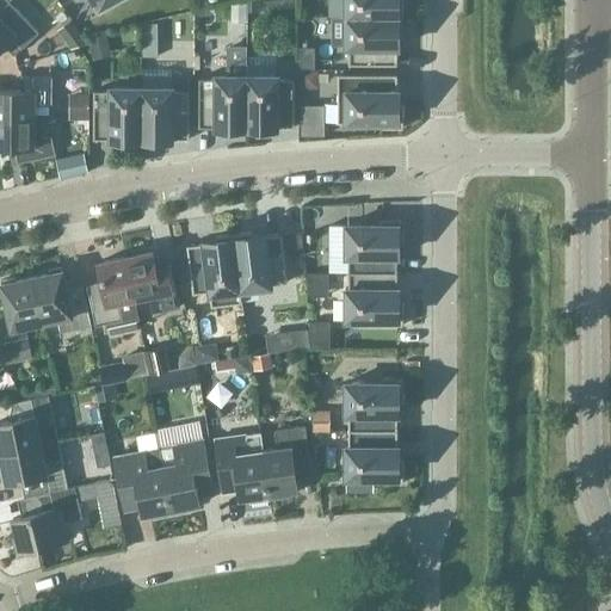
[(63,0),(31,0),(48,30),(63,22),(55,6),(65,1),(63,0)]
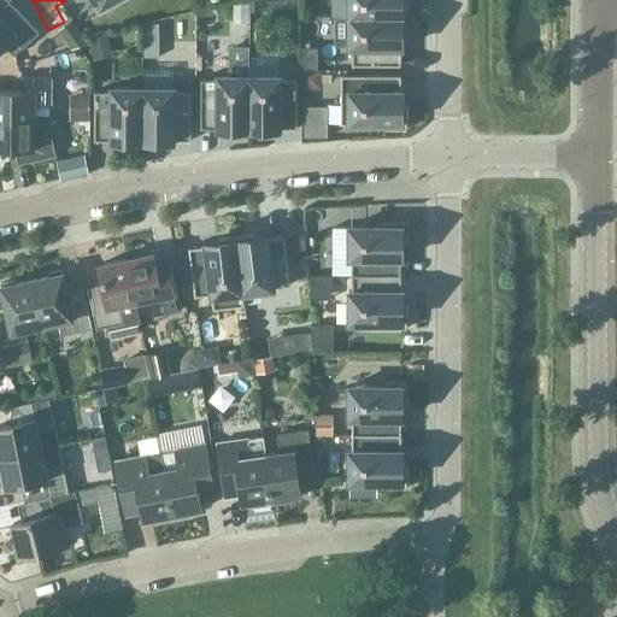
[(248,0),(250,12),(263,12),(263,0),(248,0)]
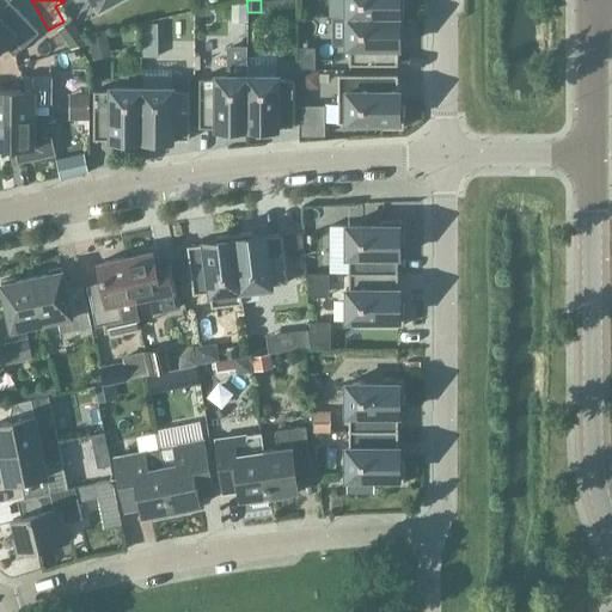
[(346,0),(346,17),(403,17),(403,0),(346,0)]
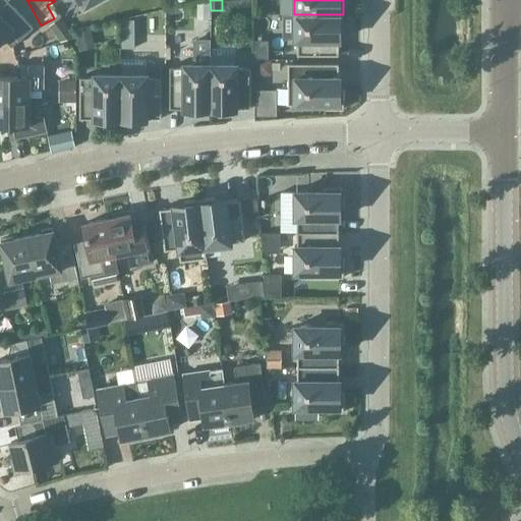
[(8,1),(1,7),(0,7),(0,41),(3,38),(12,47),(33,27),(17,11),(8,1)]
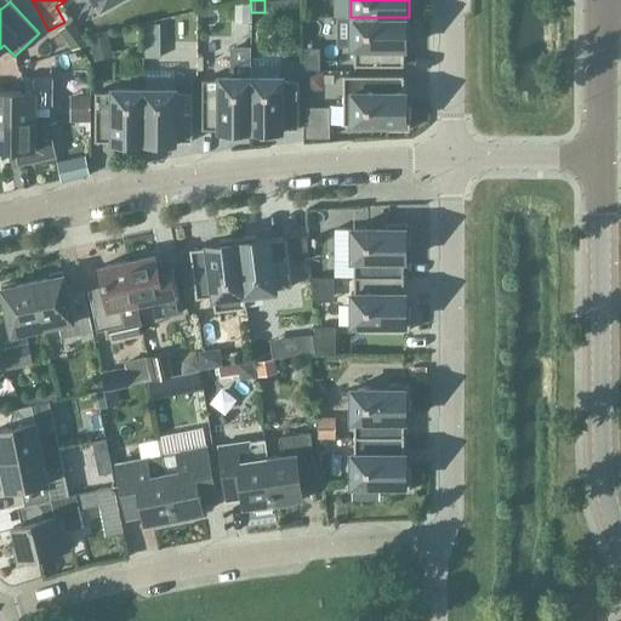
[(250,18),(250,4),(229,5),(229,18),(250,18)]
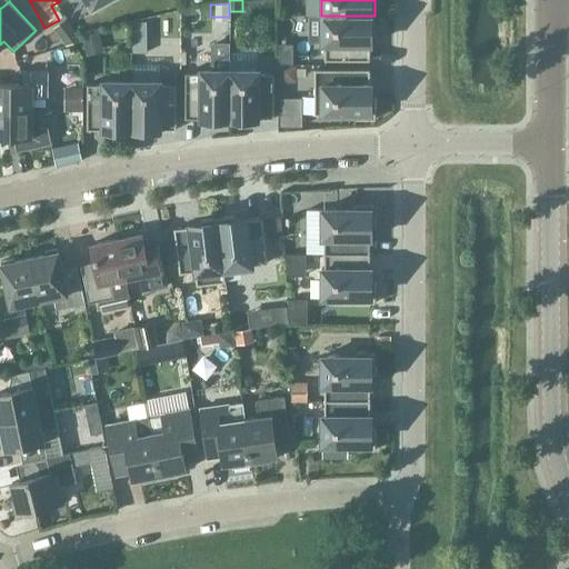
[(375,16),(321,16),(321,45),(325,45),(325,60),(370,60),(370,45),(370,33),(375,33),(375,16)]
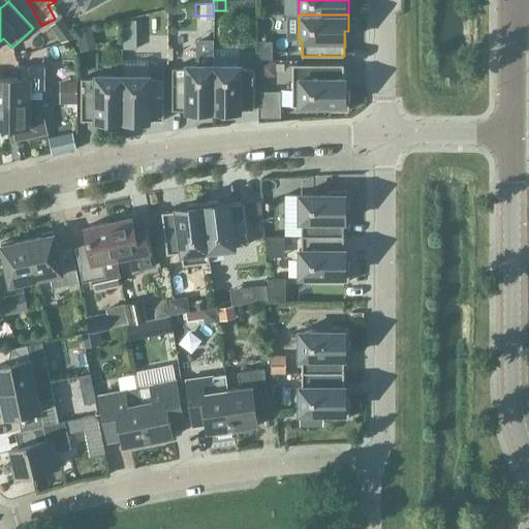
[(53,25),(50,27),(59,38),(62,42),(64,41),(67,40),(78,37),(62,17),(53,25)]
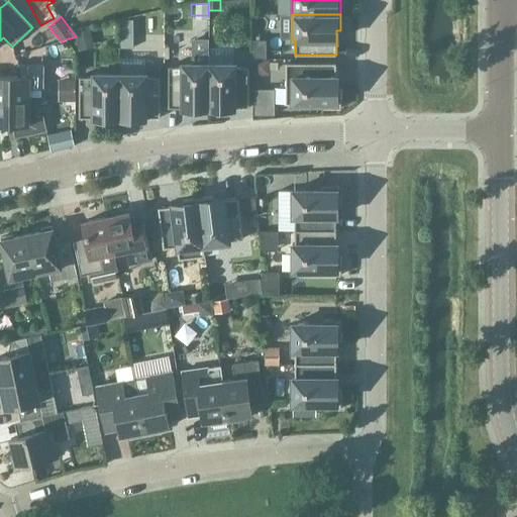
[(74,29),(76,36),(79,50),(94,47),(89,25),(74,29)]
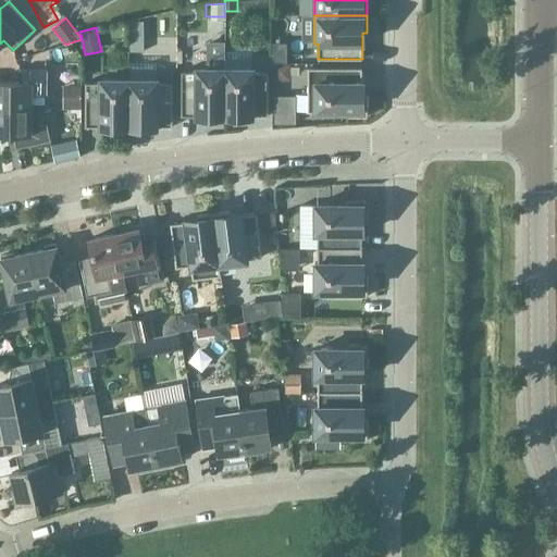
[(130,37),(130,52),(144,52),(144,37),(130,37)]
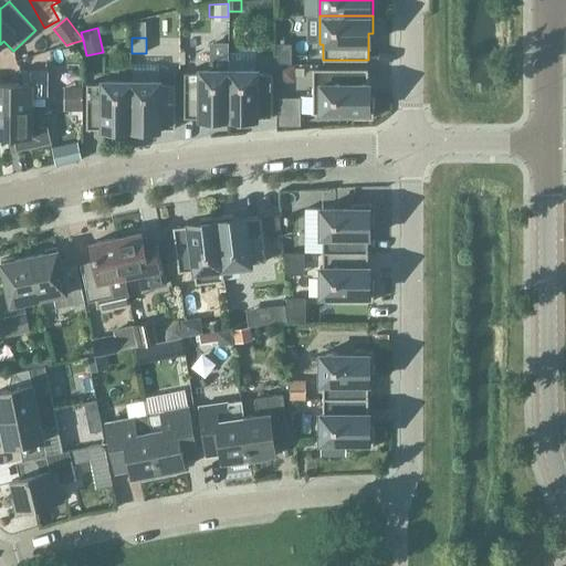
[(210,42),(209,70),(228,70),(228,52),(228,43),(210,42)]
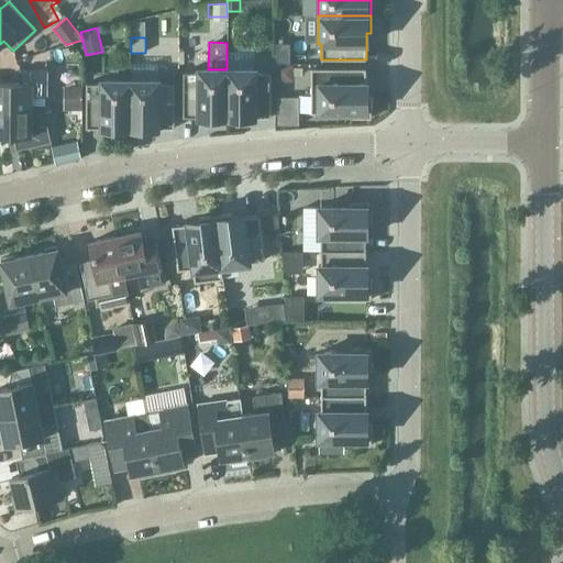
[(276,63),(289,63),(289,48),(276,48),(276,63)]
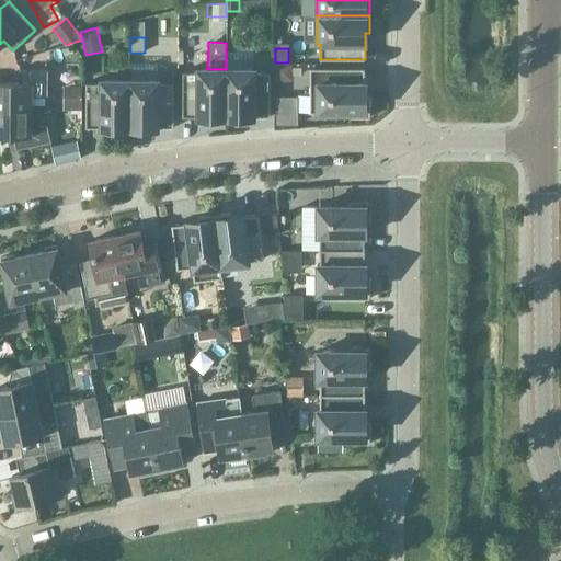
[(275,66),(275,81),(292,81),(292,65),(275,66)]
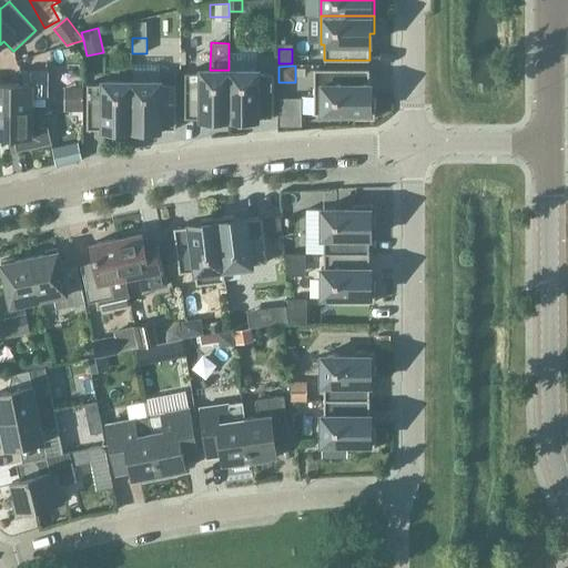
[(354,114),(354,119),(375,119),(375,95),(371,95),(369,84),(369,69),(314,69),(314,114),(354,114)]
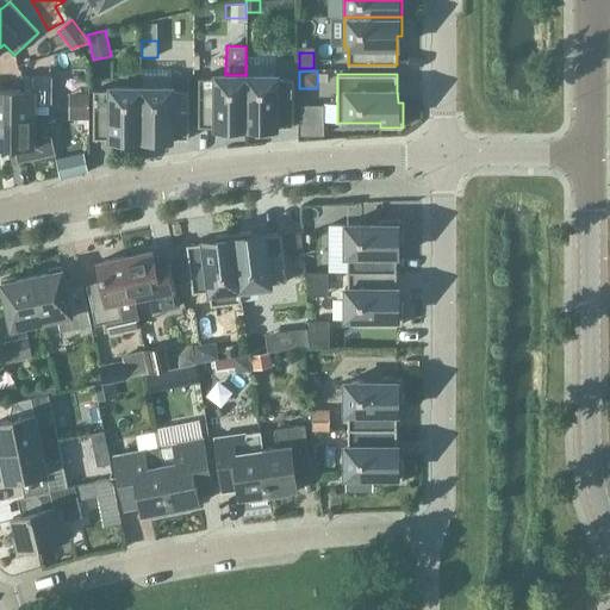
[(246,132),(246,75),(225,75),(216,75),(216,79),(199,79),(199,126),(215,126),(215,128),(226,128),(226,132),(246,132)]
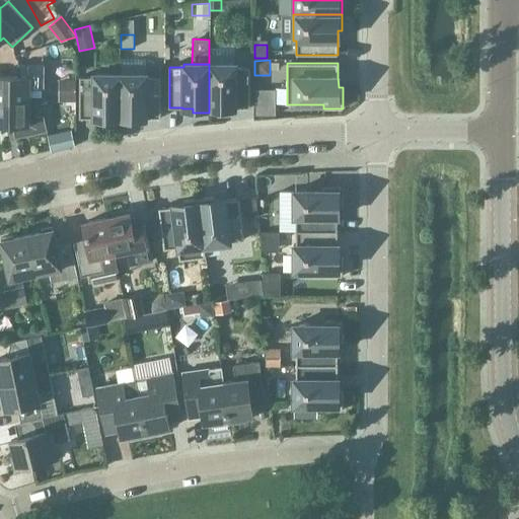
[(209,64),(209,113),(225,113),(225,108),(235,108),(235,107),(249,107),(249,67),(235,67),(235,64),(209,64)]
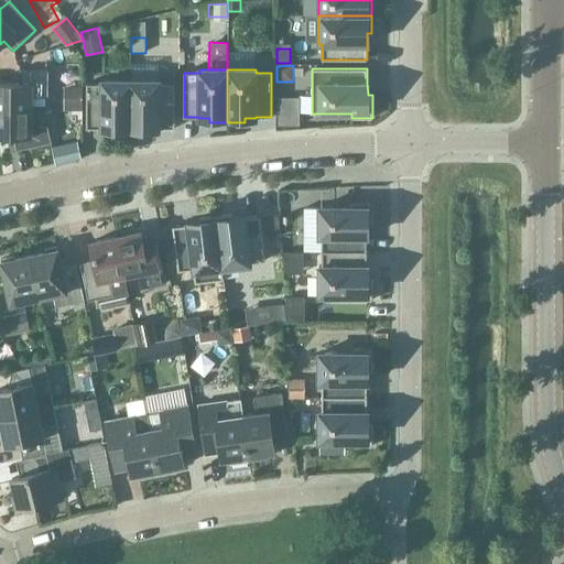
[(0,83),(0,109),(40,110),(47,110),(47,71),(20,71),(19,84),(0,83)]
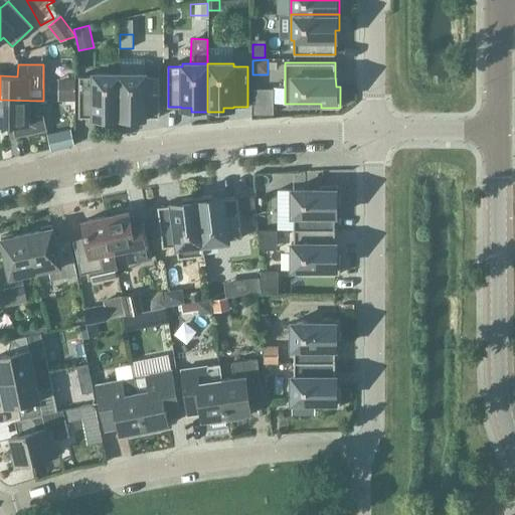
[(119,122),(119,73),(93,73),(93,76),(78,76),(78,117),(93,117),(93,118),(103,118),(103,122),(119,122)]
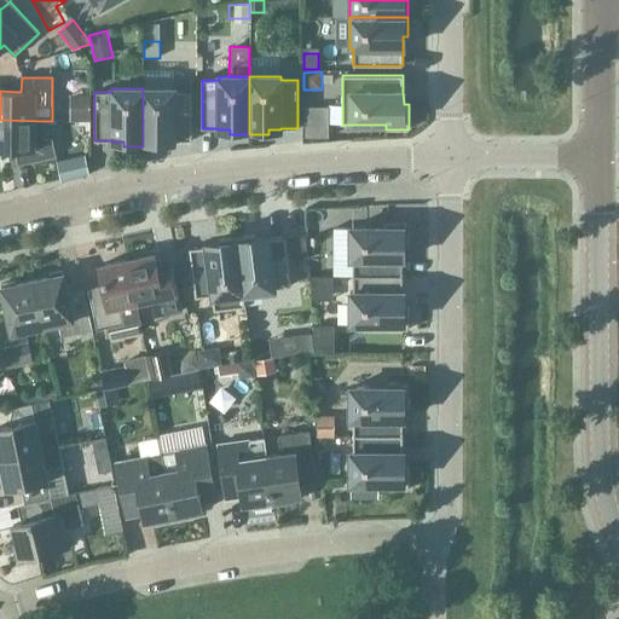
[(174,88),(143,88),(143,146),(162,146),(162,142),(174,142),(191,142),(191,92),(174,92),(174,88)]
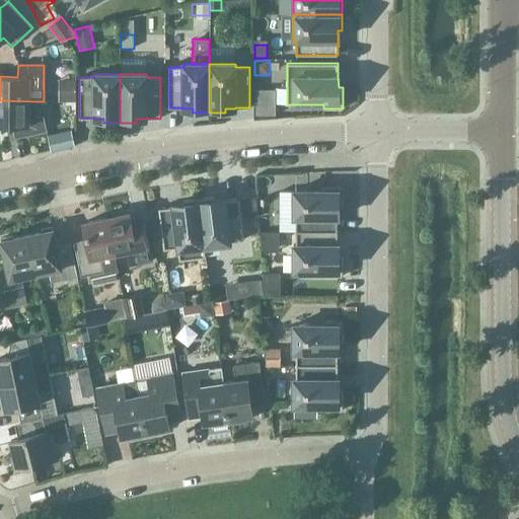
[(58,79),(58,102),(75,102),(75,99),(75,79),(58,79)]
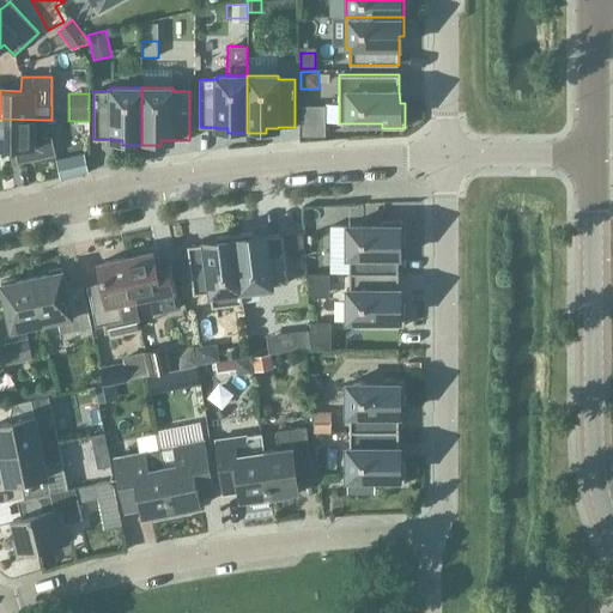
[(326,103),(302,104),(302,134),(326,134),(326,103)]
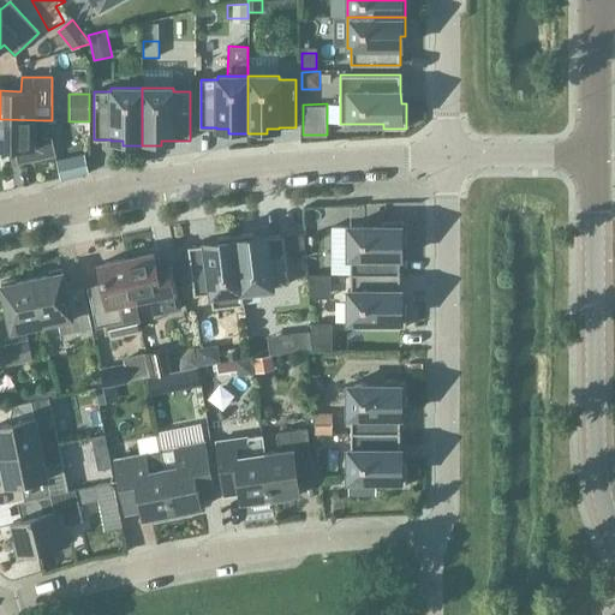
[(43,120),(0,119),(0,148),(21,149),(23,162),(55,155),(52,137),(43,137),(43,120)]
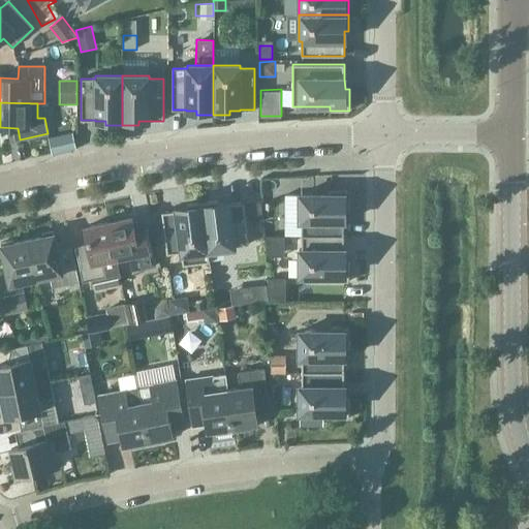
[(66,133),(48,137),(52,154),(70,150),(66,133)]
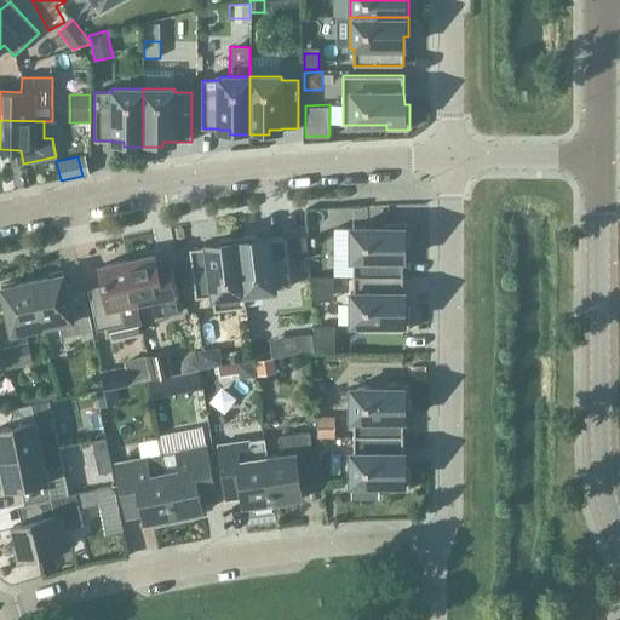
[(340,260),(339,225),(334,225),(334,211),(319,212),(320,262),(340,260)]
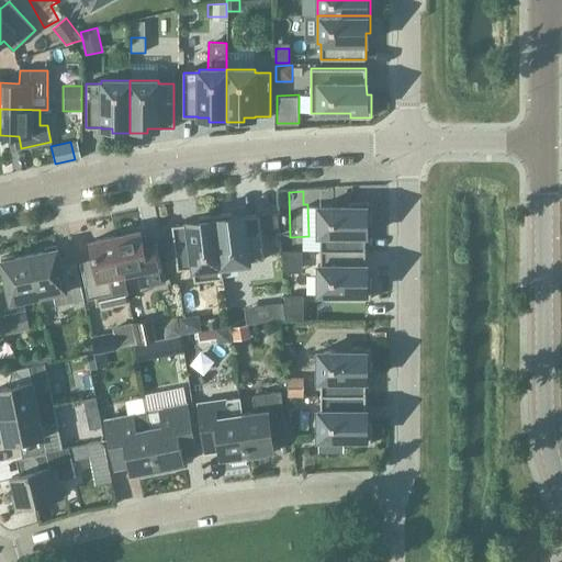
[(321,250),(366,250),(366,236),(367,236),(367,225),(371,225),(371,202),(351,202),(351,206),(318,206),(318,236),(321,236),(321,250)]
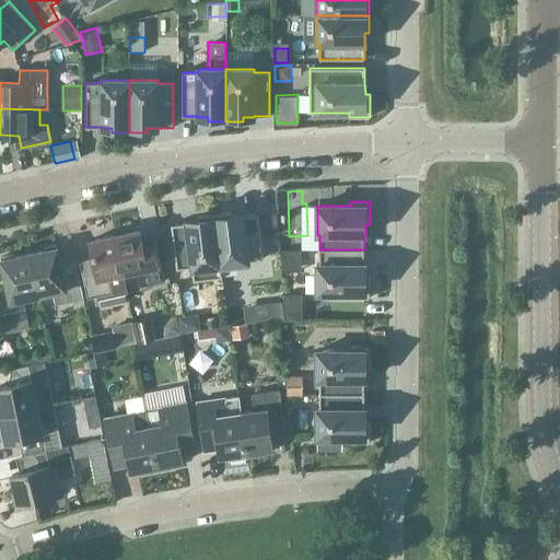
[(232,212),(214,214),(220,266),(248,263),(248,260),(264,258),(258,214),(243,216),(232,217),(232,212)]
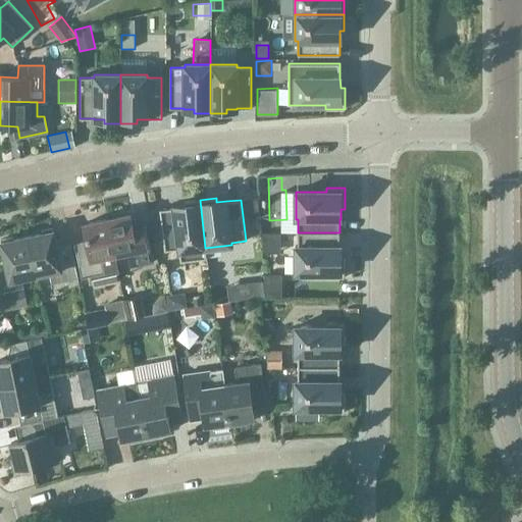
[(207,258),(205,248),(200,200),(184,202),(184,206),(173,207),(173,208),(160,209),(164,251),(178,249),(180,261),(207,258)]
